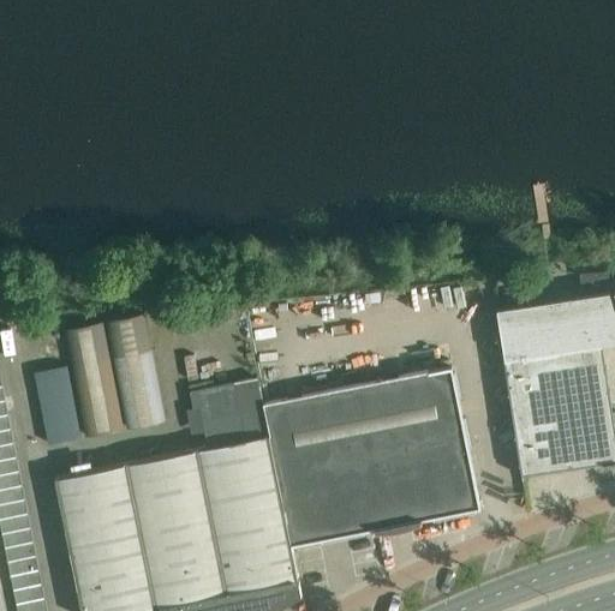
[(521,475),(602,463),(614,460),(614,412),(604,345),(614,336),(614,312),(609,294),(496,311),(521,475)]
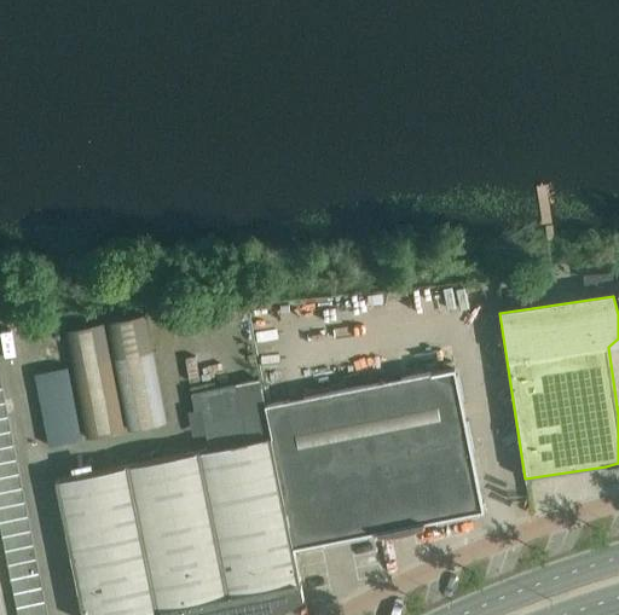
[(166,423),(142,317),(106,325),(129,431),(166,423)]
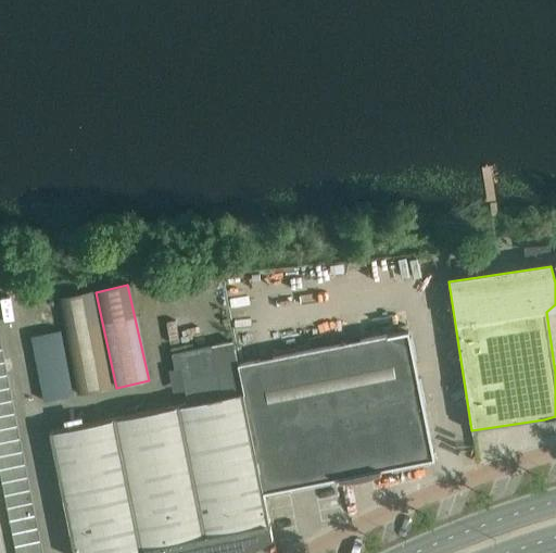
[(112,389),(91,293),(58,300),(78,396),(112,389)]
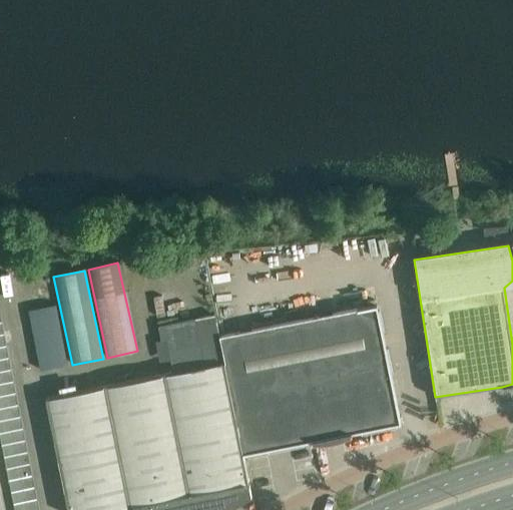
[(219,338),(243,456),(311,443),(401,425),(377,306),(219,338)]
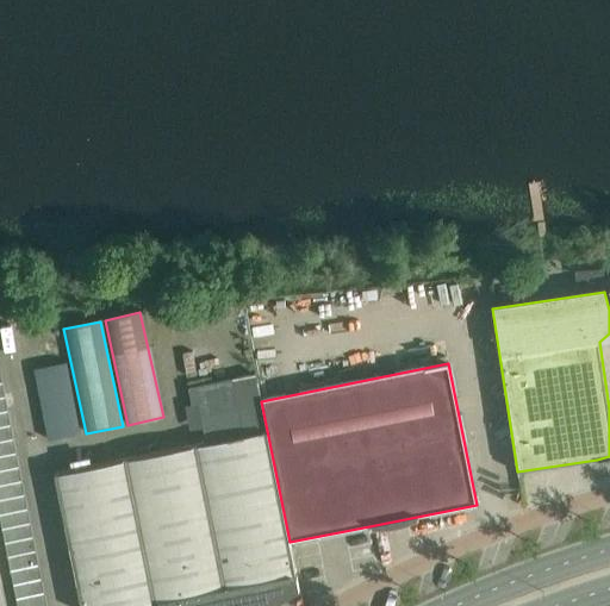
[(66,364),(35,370),(49,443),(80,437),(66,364)]
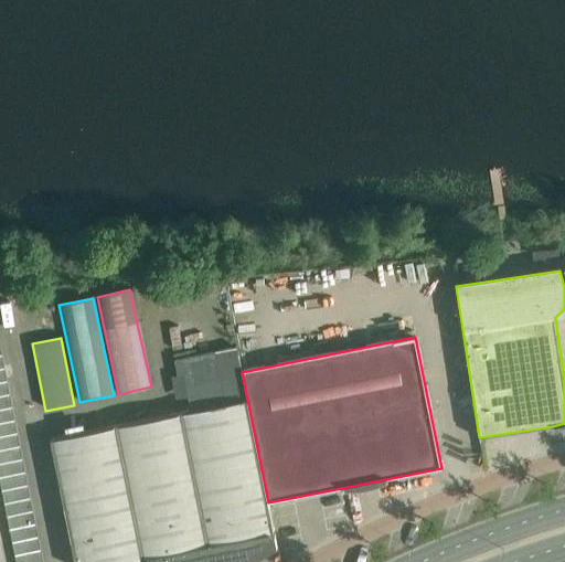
[(134,561),(147,559),(270,534),(274,533),(268,502),(242,372),(237,349),(196,358),(195,352),(173,357),(178,378),(184,375),(191,413),(50,441),(73,561),(134,561)]
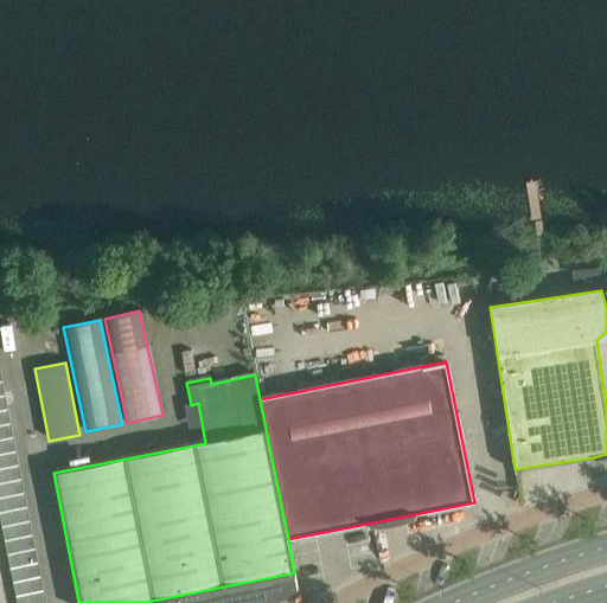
[(0,427),(11,425),(7,411),(0,412),(0,427)]
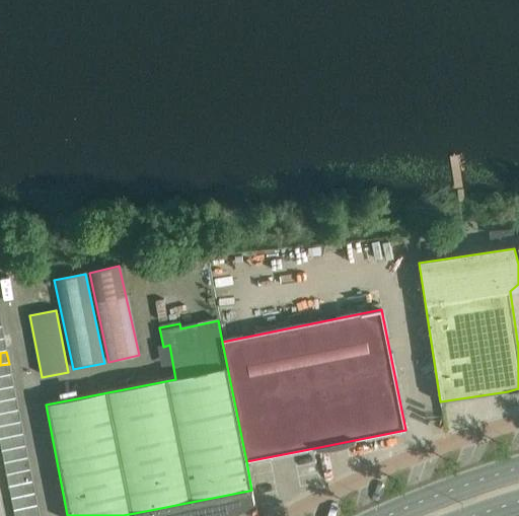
[(0,365),(0,377),(11,376),(9,364),(0,365)]
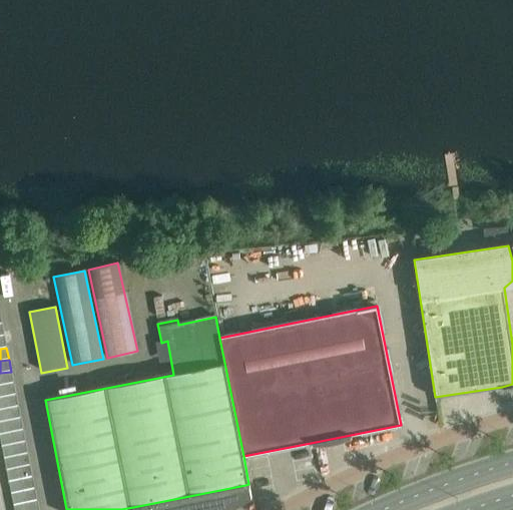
[(0,385),(13,383),(11,372),(0,373),(0,385)]
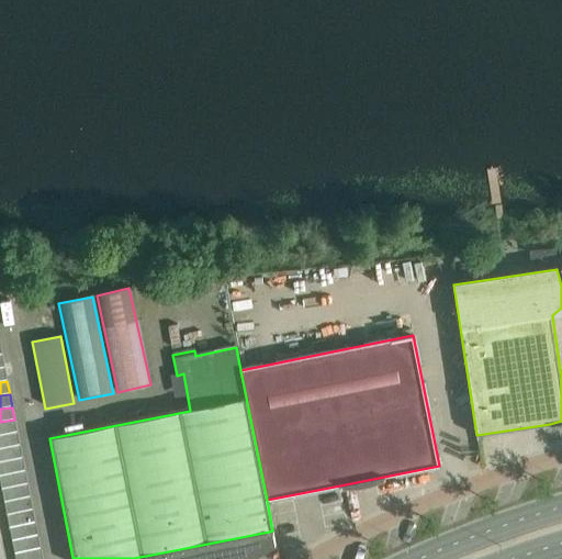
[(0,422),(0,436),(18,433),(14,420),(0,422)]
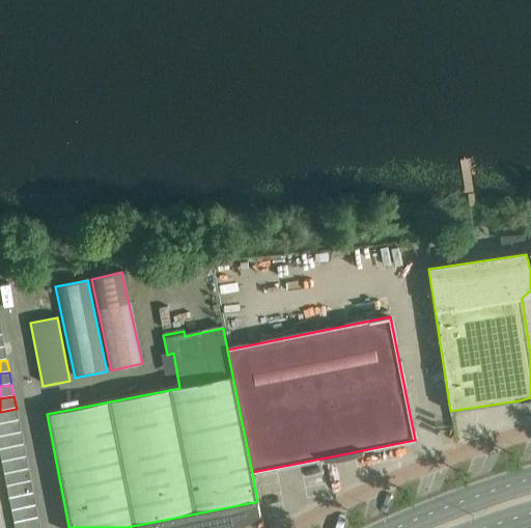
[(0,424),(19,421),(17,409),(0,412),(0,424)]
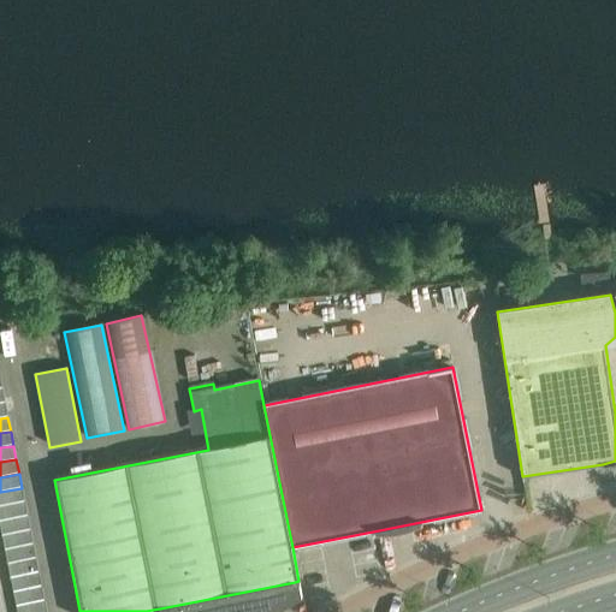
[(22,488),(0,492),(0,506),(24,503),(22,488)]
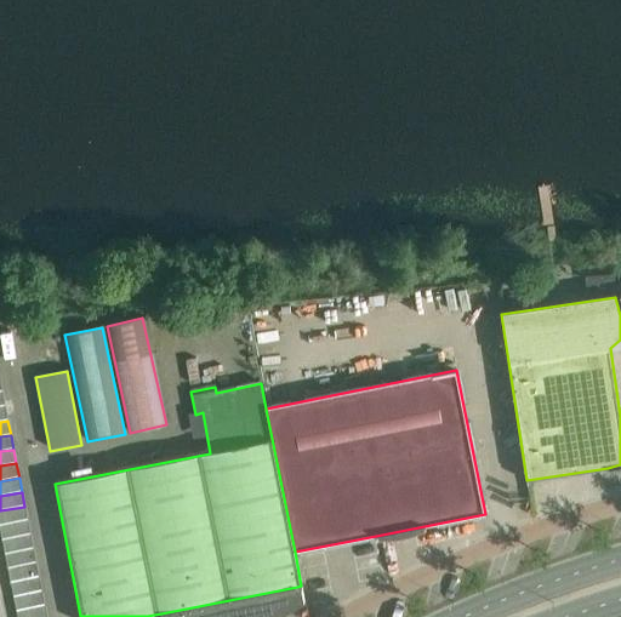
[(0,510),(0,525),(28,520),(24,507),(0,510)]
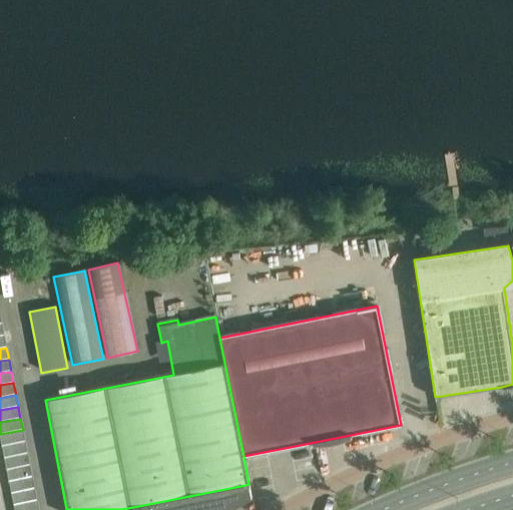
[(25,442),(23,430),(0,434),(0,440),(1,447),(25,442)]
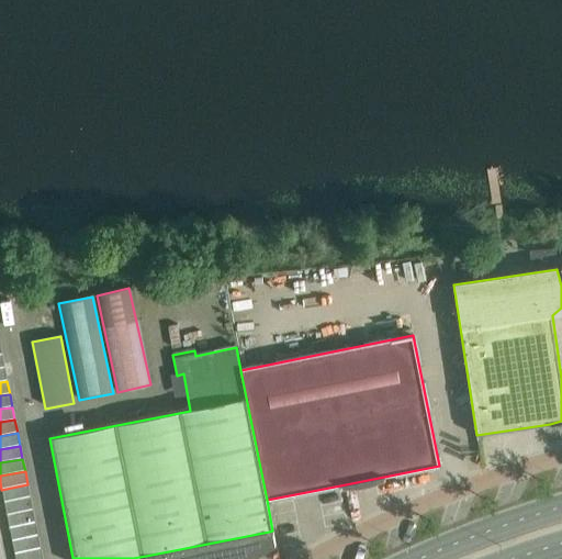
[(30,498),(27,484),(1,490),(4,503),(30,498)]
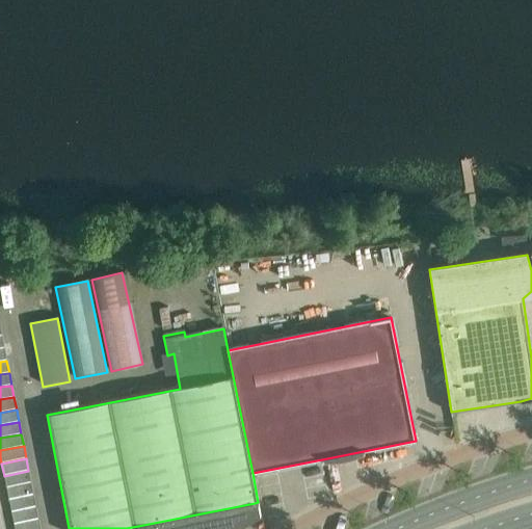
[(28,471),(4,476),(6,487),(31,483),(28,471)]
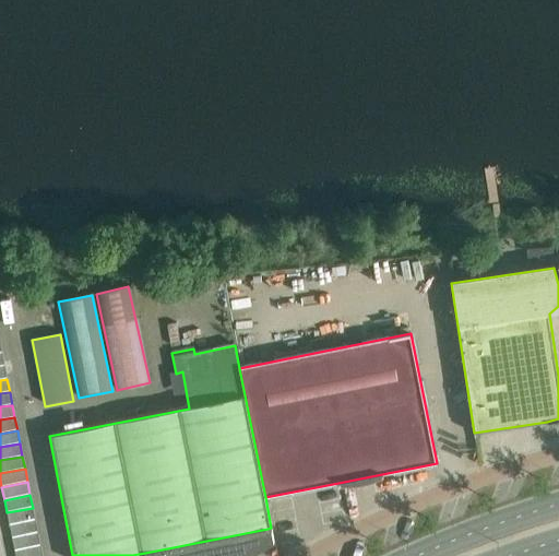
[(7,512),(9,525),(35,520),(33,508),(7,512)]
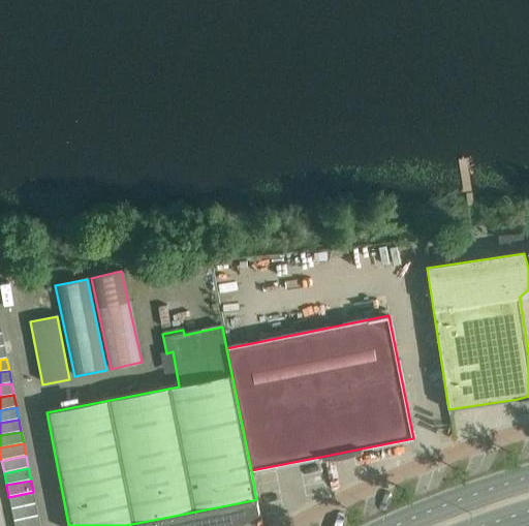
[(35,504),(33,492),(8,497),(11,509),(35,504)]
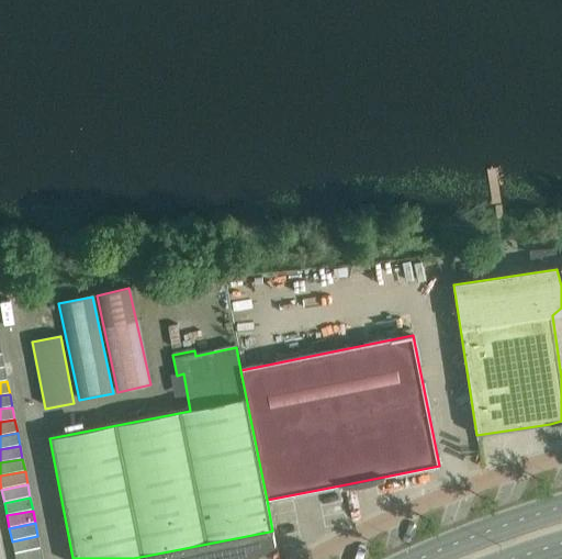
[(270,535),(269,532),(146,556),(147,558),(253,558),(276,546),(273,534),(270,535)]
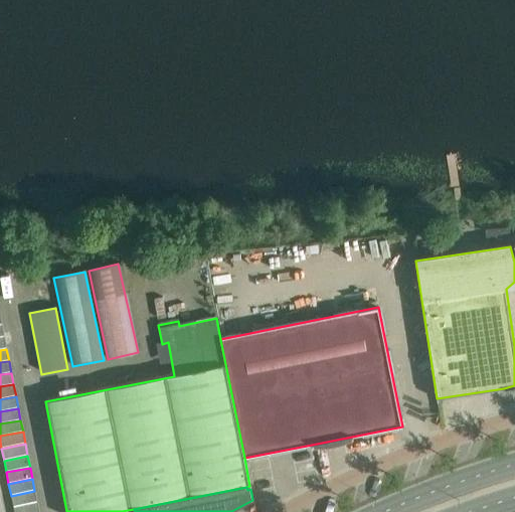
[(11,496),(13,508),(37,503),(34,491),(11,496)]
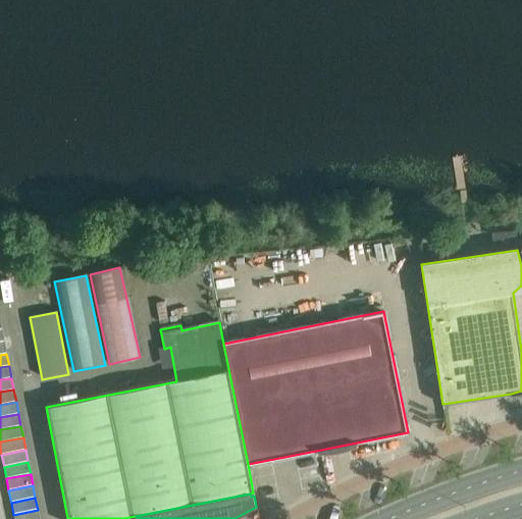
[(39,518),(39,517),(38,510),(13,515),(14,518),(39,518)]
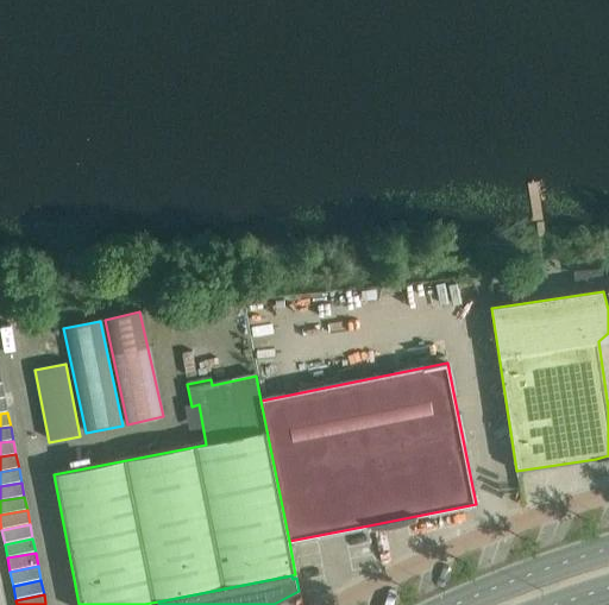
All buildings are outlined.
